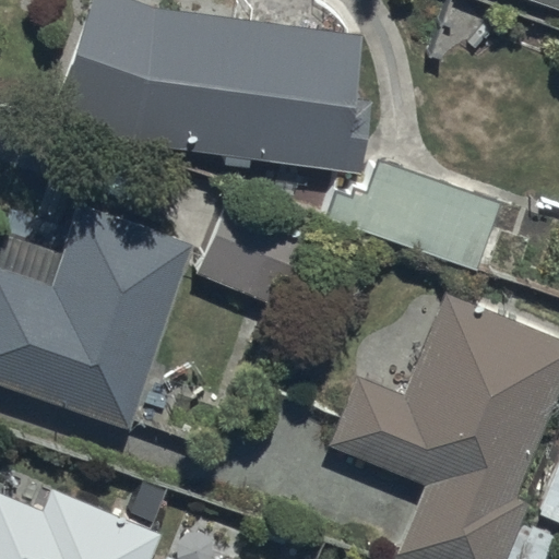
[(150,6),(134,0),(87,0),(47,114),(133,144),(225,157),(224,167),(248,170),(250,161),(361,175),(372,93),(354,91),(361,33),(150,6)]
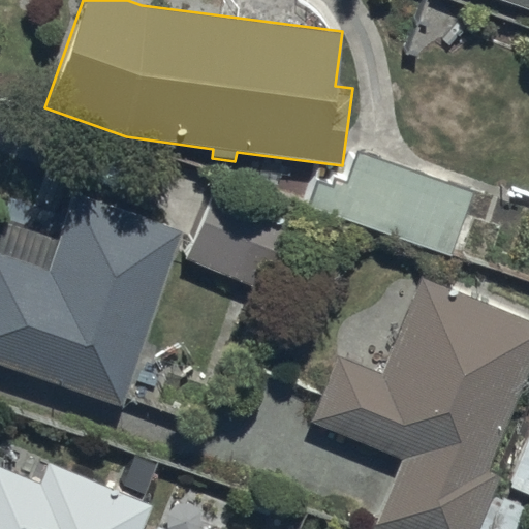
[(528,0),(499,0),(528,9),(528,0)]
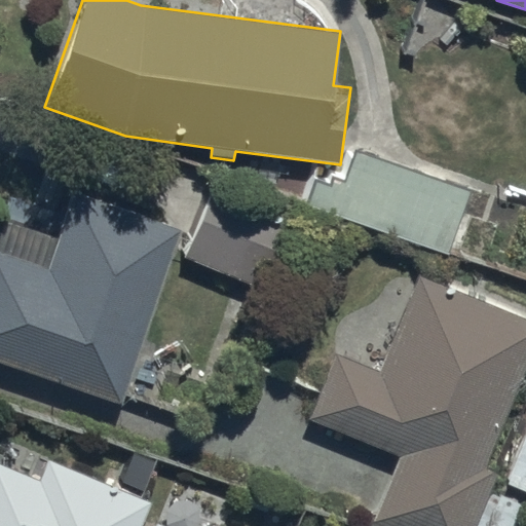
[(467,188),(354,150),(343,183),(330,179),(328,185),(313,180),(305,204),(445,253),(467,188)]
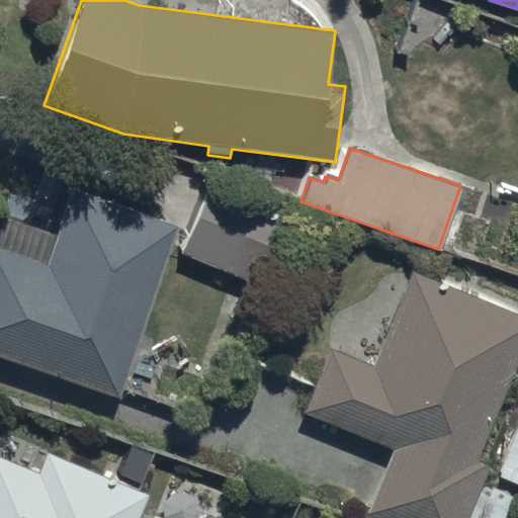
[(291,207),(209,176),(179,255),(261,286),(291,207)]
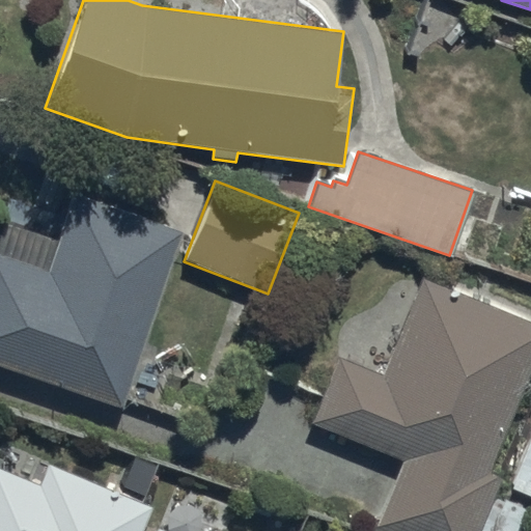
[(184,232),(79,198),(54,274),(0,255),(0,366),(127,408),(184,232)]
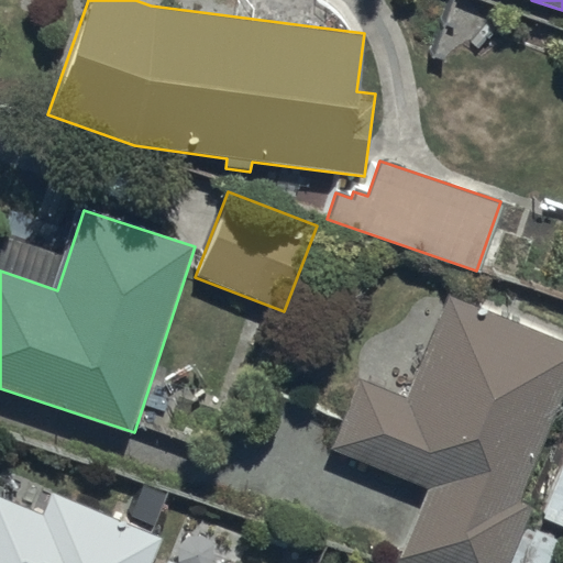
[(562,394),(562,340),(448,295),(405,399),(357,381),(329,450),(429,489),(398,562),(509,562),(531,509),(519,504),(562,394)]
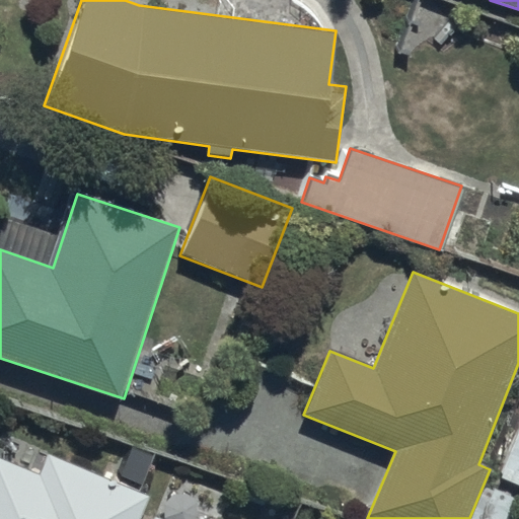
[(518,428),(500,478),(518,486),(518,428)]
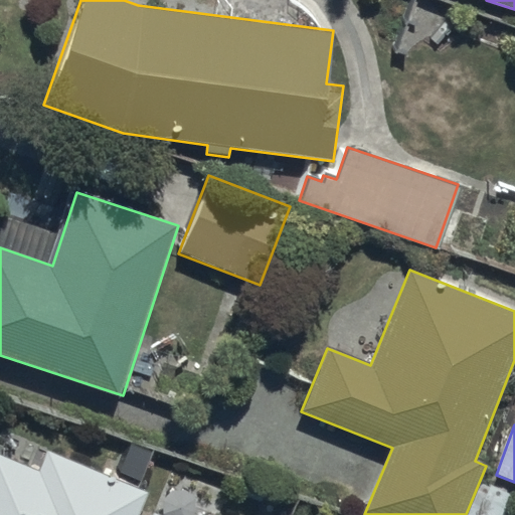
[(37,471),(0,455),(0,514),(135,514),(145,492),(45,451),(37,471)]
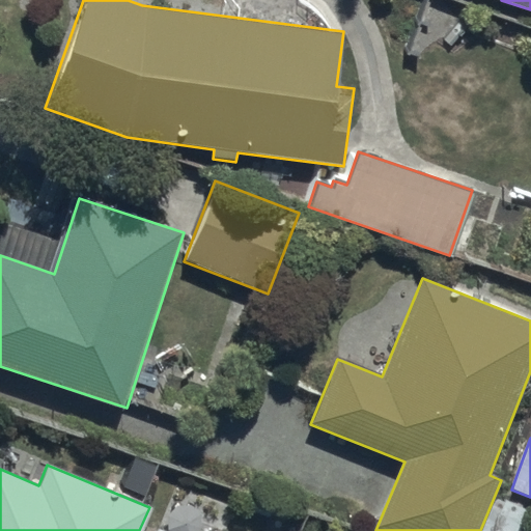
[(483,530),(519,530),(528,509),(498,497),(483,530)]
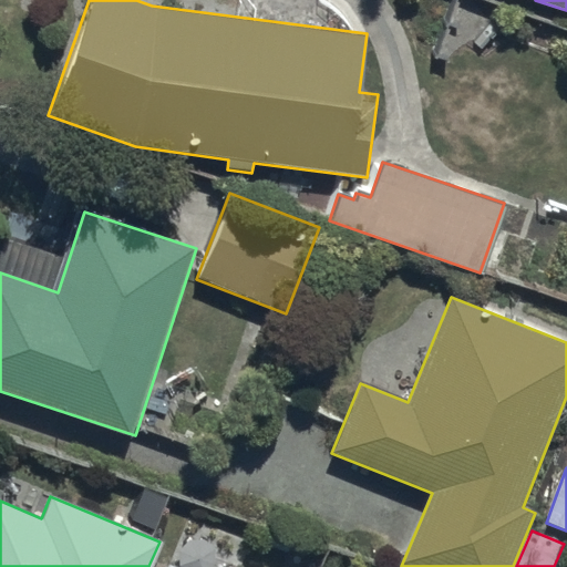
All buildings are outlined.
